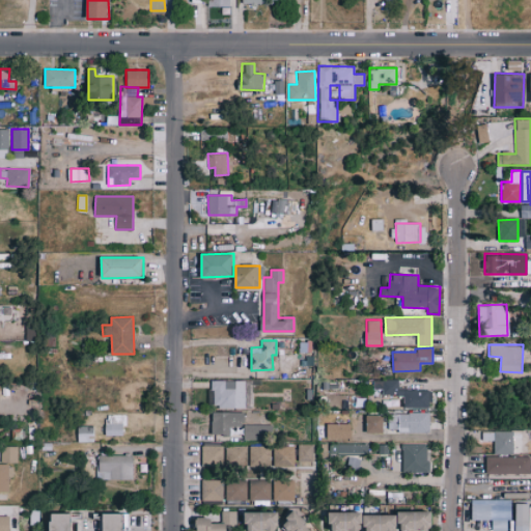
[(246,380),(213,381),(214,408),(246,408),(246,380)]
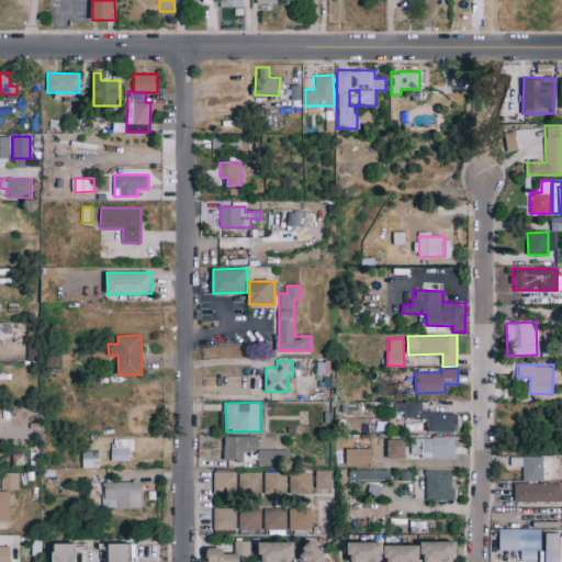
[(427,431),(456,431),(456,412),(422,412),(422,403),(395,402),(394,412),(404,412),(404,418),(427,418),(427,431)]
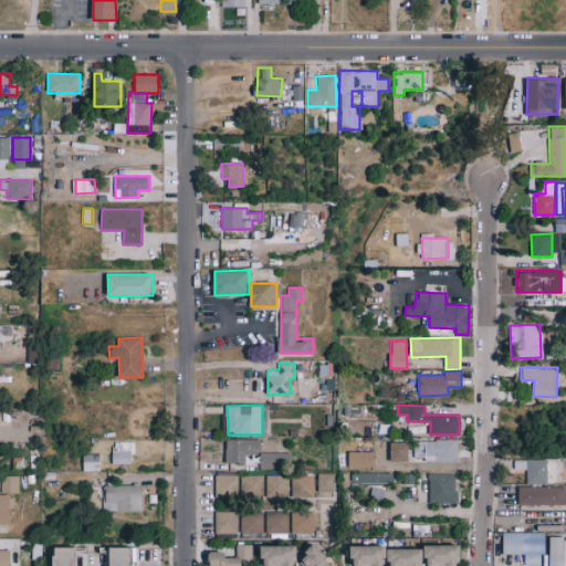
[(244,454),(260,454),(260,439),(227,439),(226,463),(244,463),(244,454)]
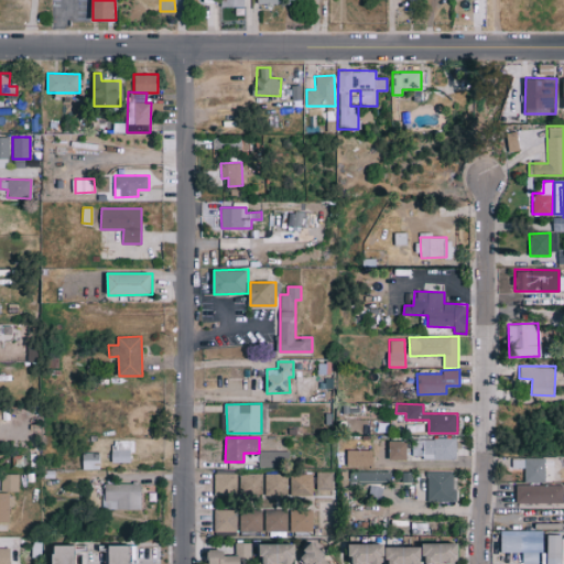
[(456,458),(456,438),(412,440),(412,459),(456,458)]
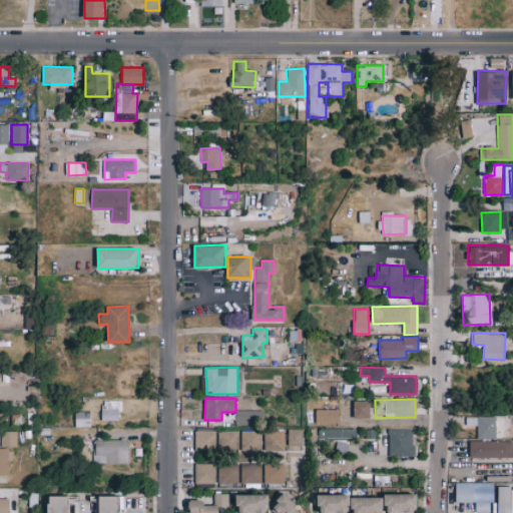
[(120,400),(102,401),(102,421),(120,420),(120,400)]
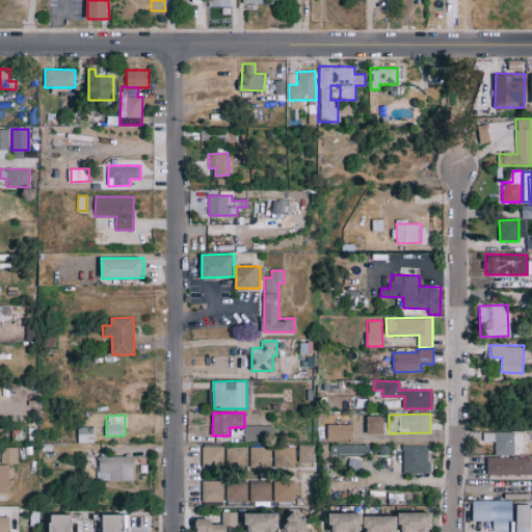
[(367,433),(383,433),(382,416),(366,416),(367,433)]
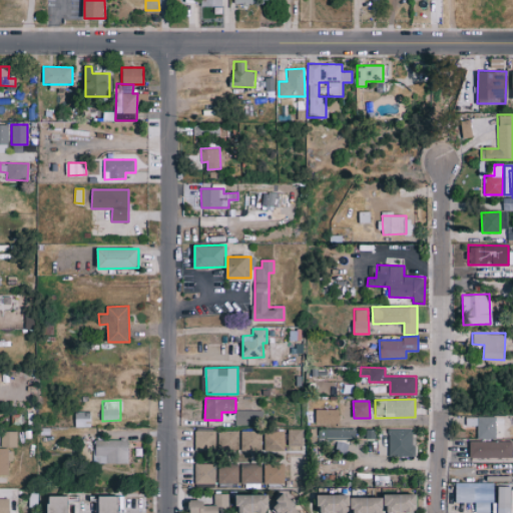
[(317,424),(339,423),(339,409),(316,409),(317,424)]
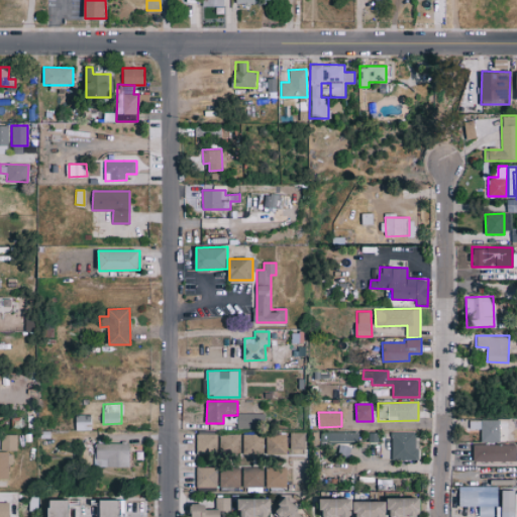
[(263,413),(237,413),(237,427),(263,427),(263,413)]
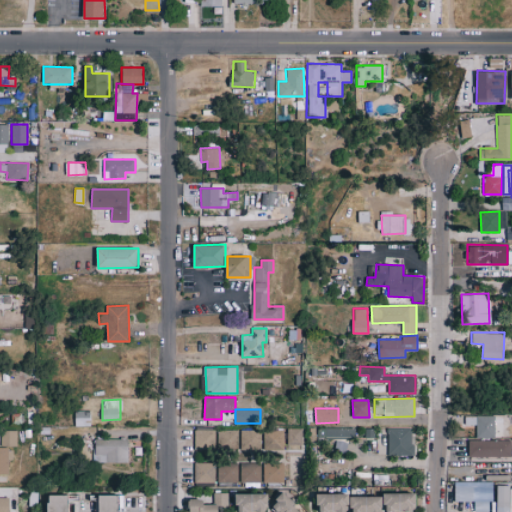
[(75,425),(89,425),(89,411),(75,411),(75,425)]
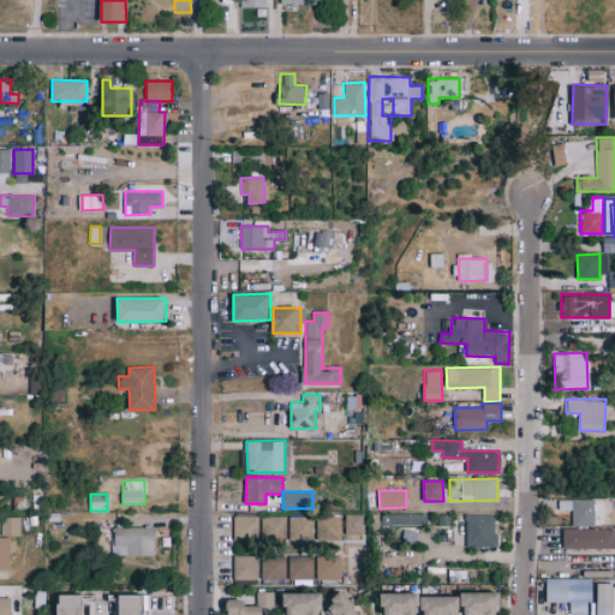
[(571,526),(595,525),(593,495),(557,496),(557,511),(571,509),(571,526)]
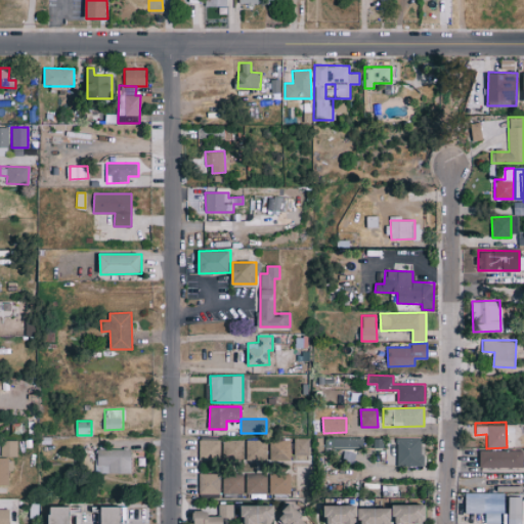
[(363,447),(363,437),(324,438),(324,448),(363,447)]
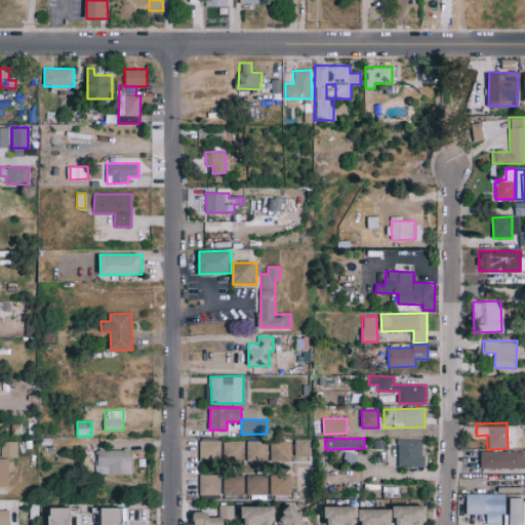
[(310,439),(294,439),(294,455),(310,455),(310,439)]
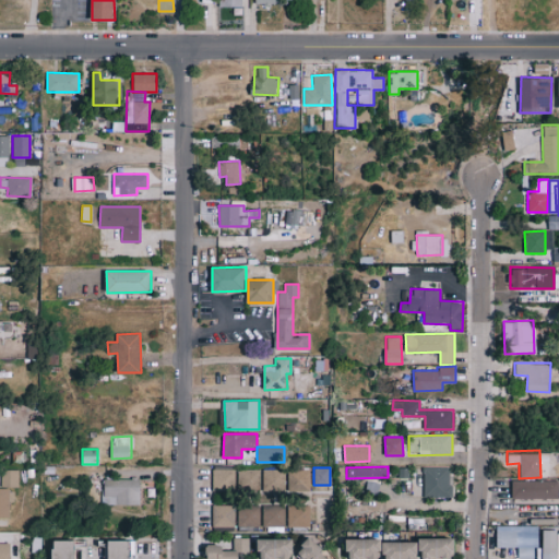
[(450,467),(424,467),(424,498),(450,498),(450,467)]
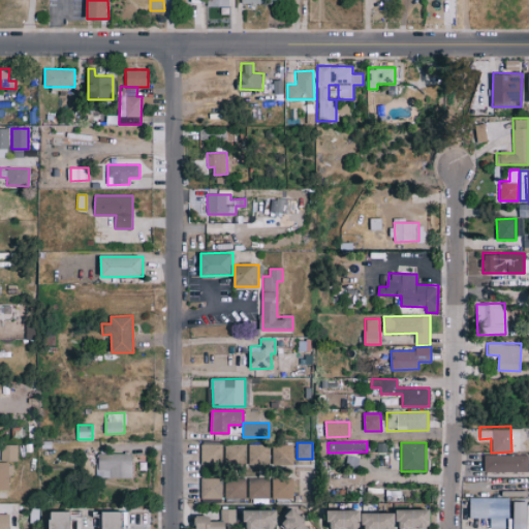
[(1,462),(18,462),(17,443),(0,444),(1,462)]
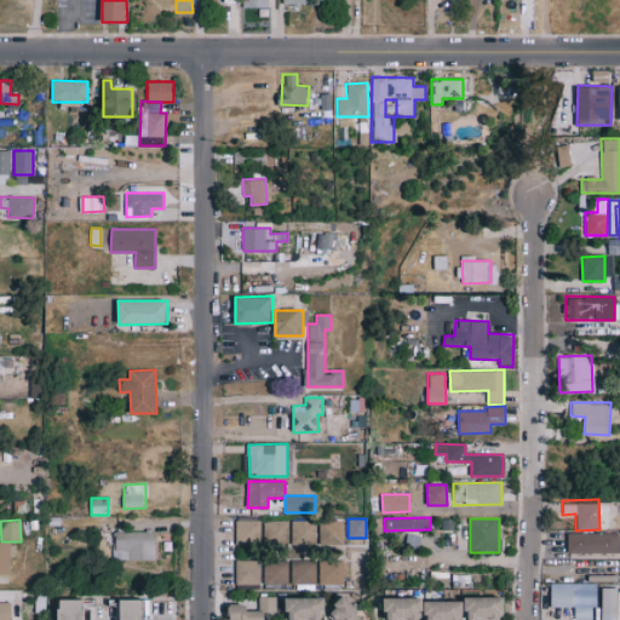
[(236,520),(235,545),(258,545),(259,521),(236,520)]
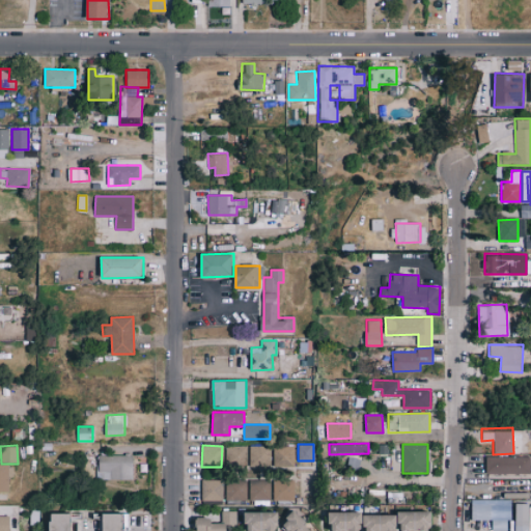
[(223,467),(270,467),(270,445),(247,446),(247,445),(223,446),(223,467)]
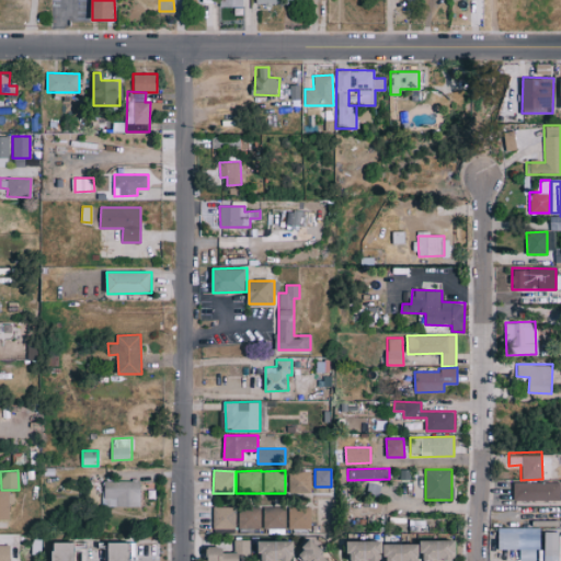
[(311,470),(288,470),(287,492),(311,492),(311,470)]
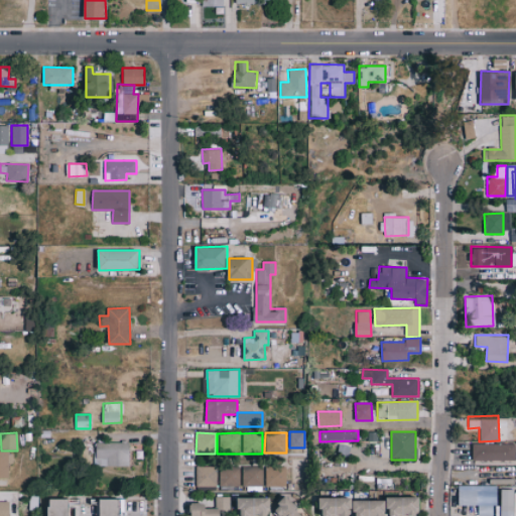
[(96,441),(96,466),(128,466),(128,441),(96,441)]
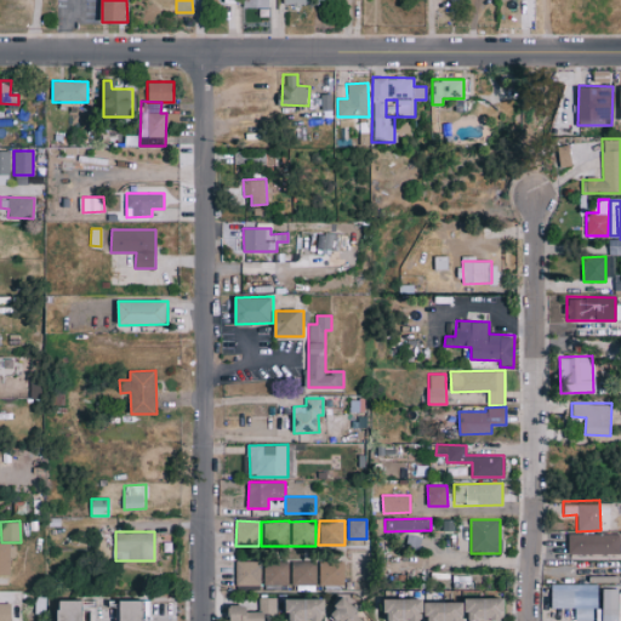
[(620,534),(568,534),(569,554),(620,553),(620,534)]
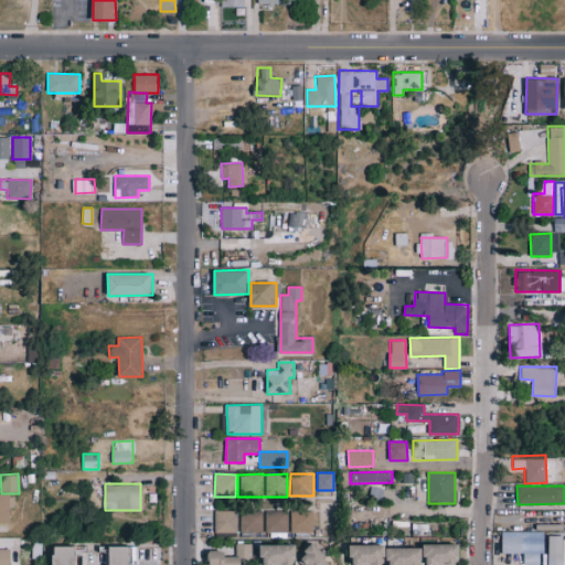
[(0,493),(0,522),(9,522),(8,493),(0,493)]
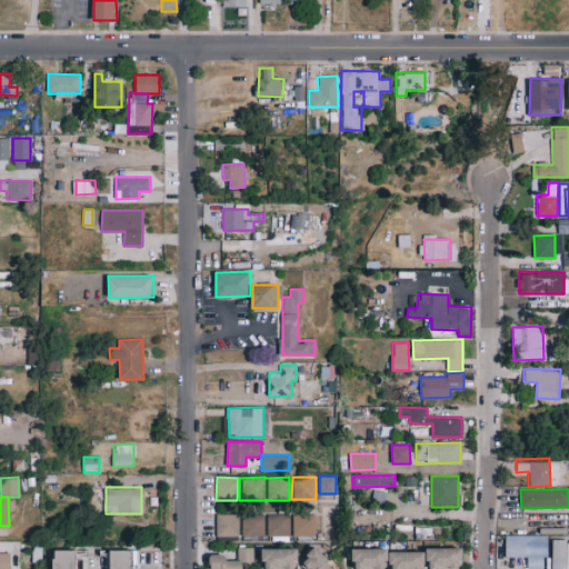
[(216,515),(217,536),(238,536),(238,513),(216,515)]
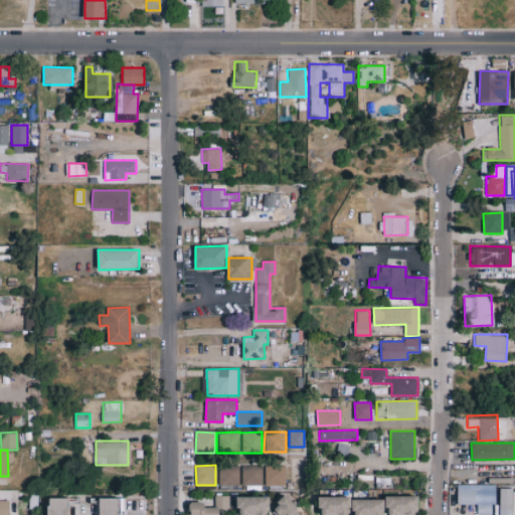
[(218,485),(238,485),(238,465),(218,465),(218,485)]
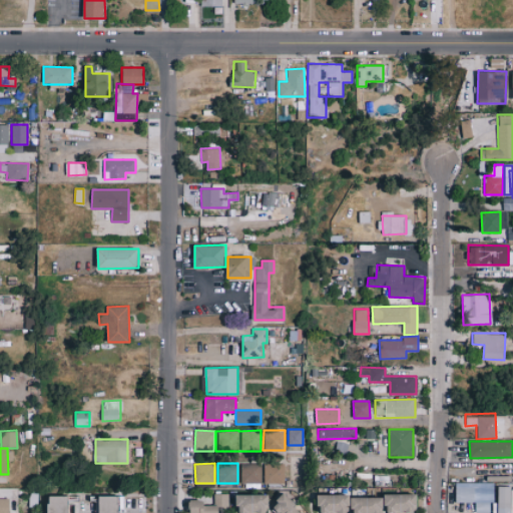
[(261,483),(262,464),(240,463),(240,483),(261,483)]
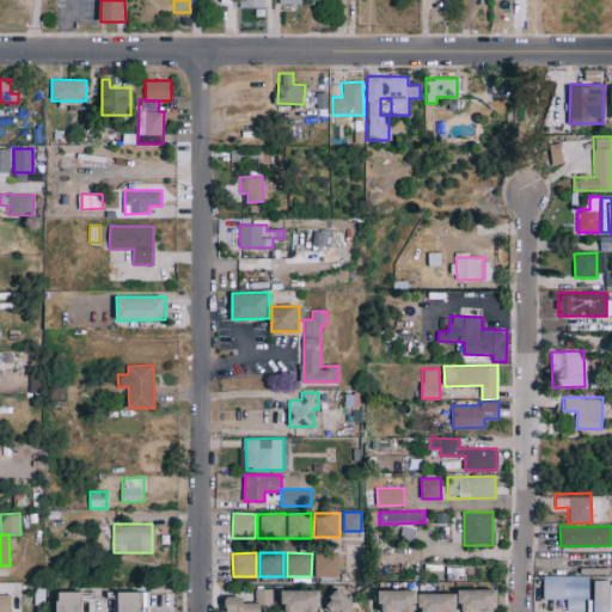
[(314,576),(338,577),(340,554),(314,552),(314,576)]
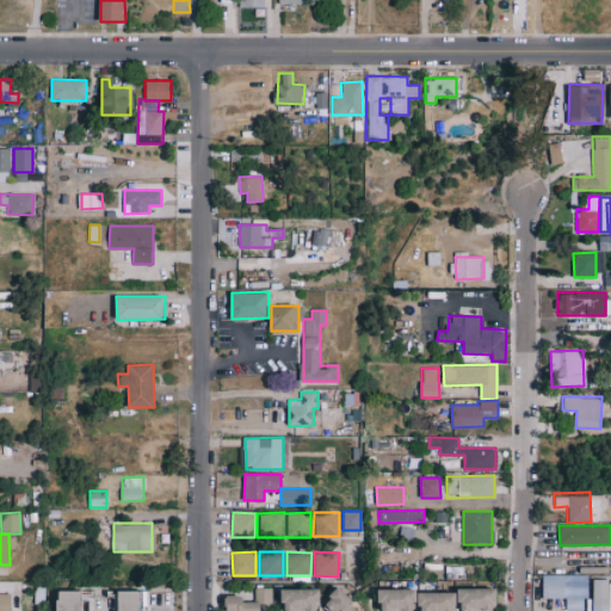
[(597,580),(597,585),(598,585),(610,585),(610,610),(596,610),(596,604),(543,604),(542,580),(597,580)]
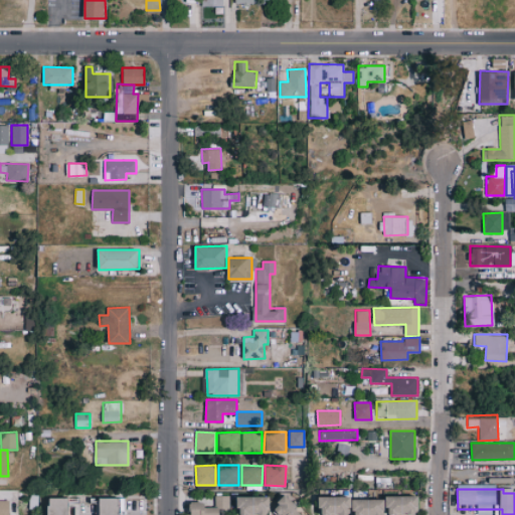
[(229,496),(215,495),(215,508),(206,507),(206,502),(192,502),(191,514),(220,514),(220,508),(229,508),(229,496)]
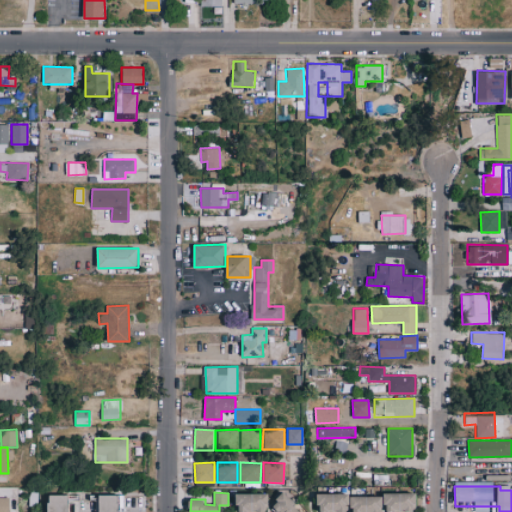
[(273,503),(281,511),(304,511),(286,492),(273,503)]
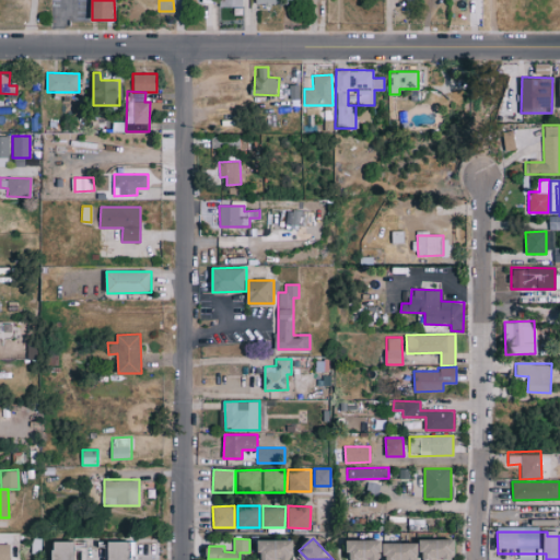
[(294,559),(295,540),(261,539),(260,559),(294,559)]
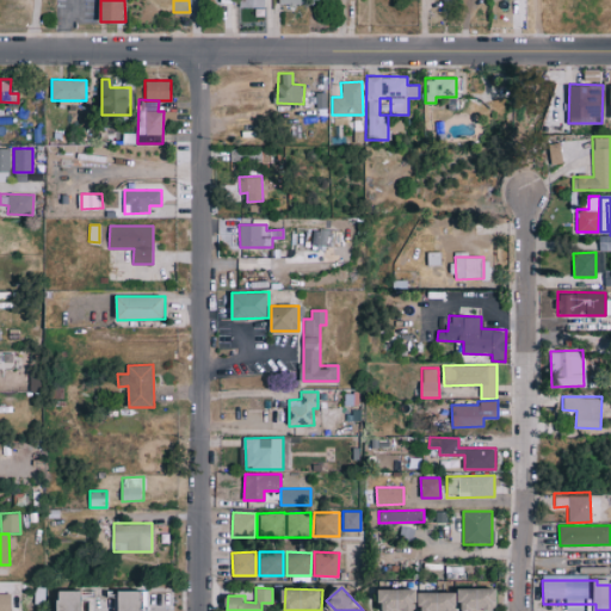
[(418,610),(419,590),(383,590),(382,610),(418,610)]
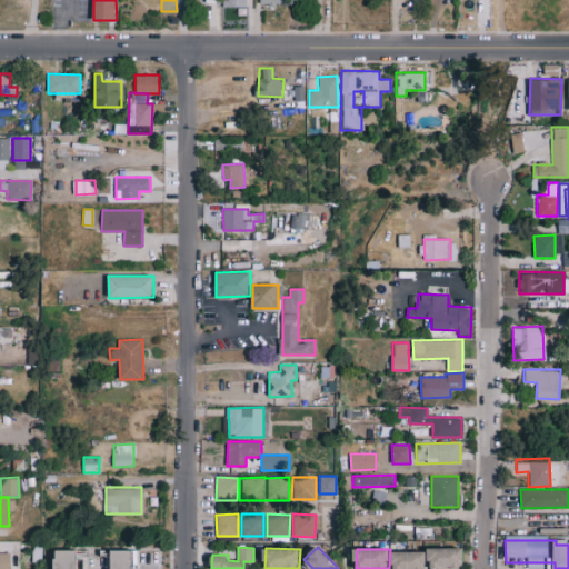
[(78,568),(79,550),(57,550),(57,568),(78,568)]
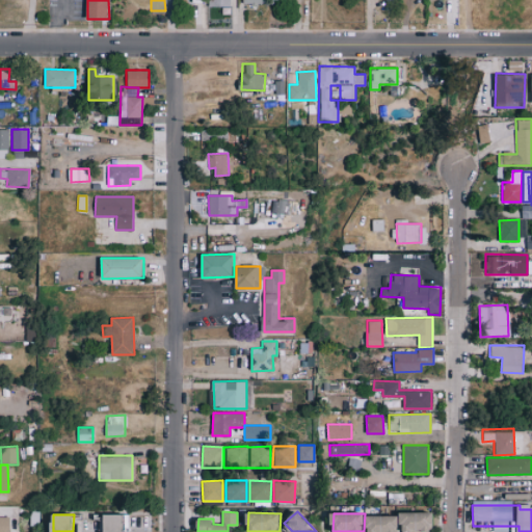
[(105,531),(126,531),(126,514),(105,514),(105,531)]
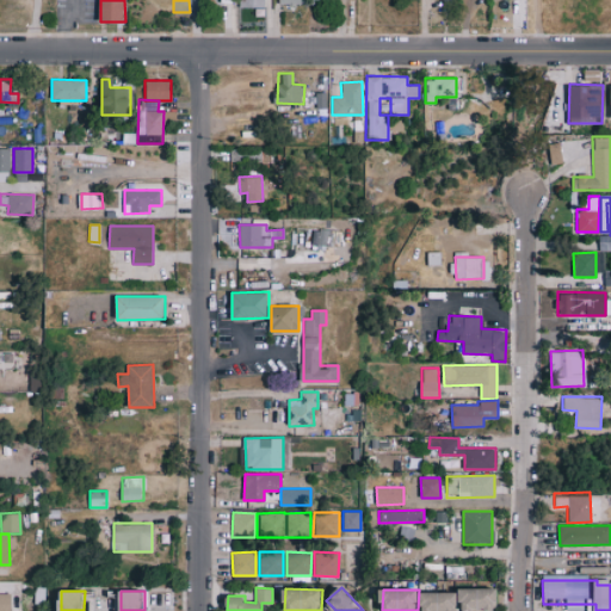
[(499,610),(499,591),(423,591),(421,610),(455,610),(456,605),(463,605),(463,610),(499,610)]
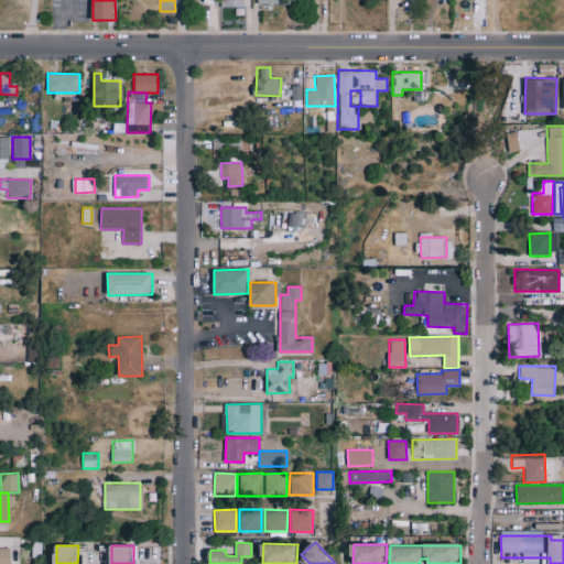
[(0,563),(10,563),(10,548),(0,548),(0,563)]
